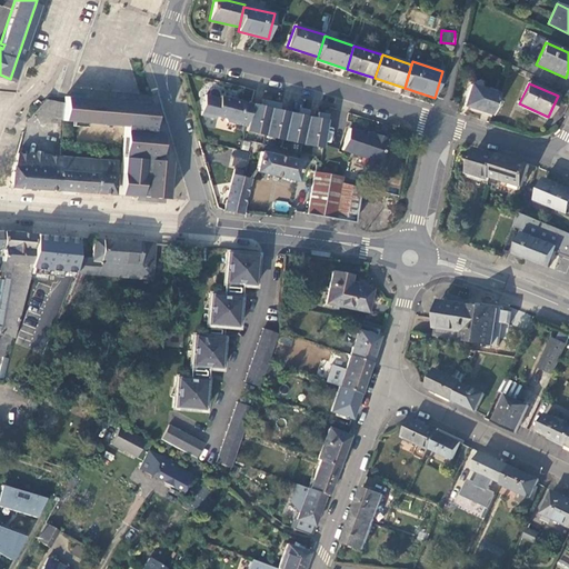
[(463,106),(492,115),(498,93),(470,85),(463,106)]
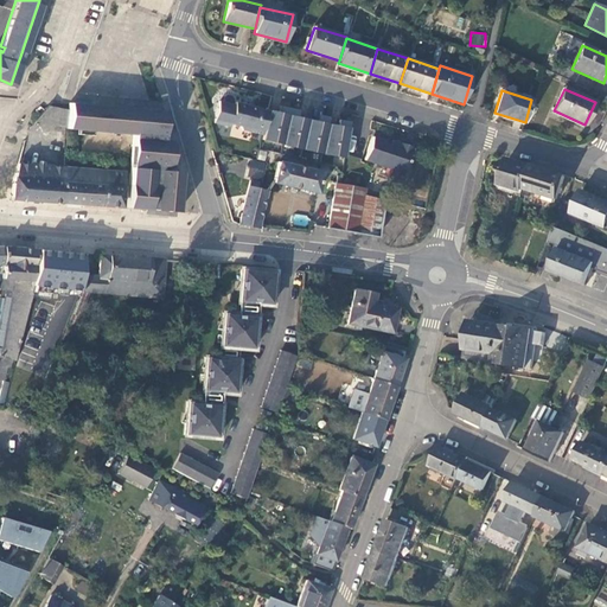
[(164,112),(104,107),(75,104),(68,103),(68,110),(66,129),(134,135),(128,209),(178,212),(181,172),(160,171),(160,167),(161,163),(171,163),(172,142),(163,141),(165,112),(164,112)]
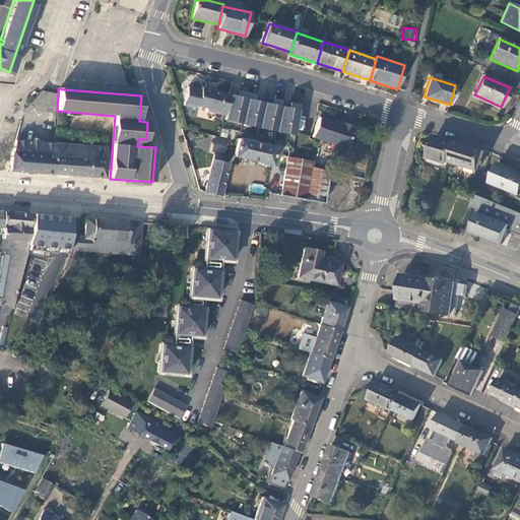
[(224,118),(230,96),(200,89),(196,108),(204,110),(207,113),(224,118)]
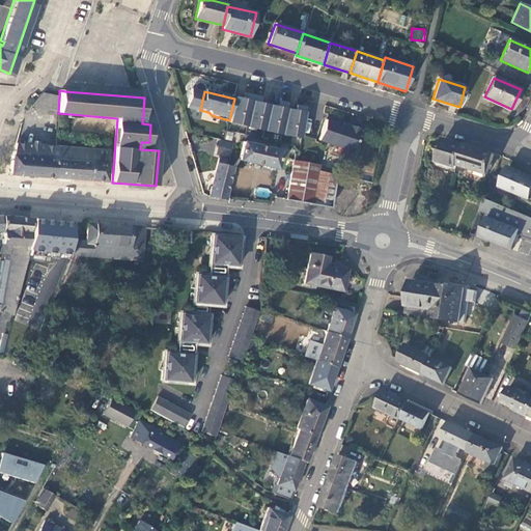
[(42,92),(30,106),(57,112),(59,96),(42,92)]
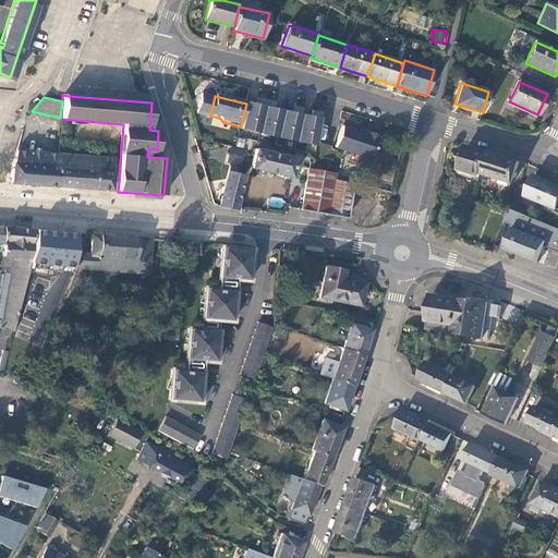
[(377,132),(365,129),(364,132),(360,130),(340,124),(334,147),(370,157),(377,132)]
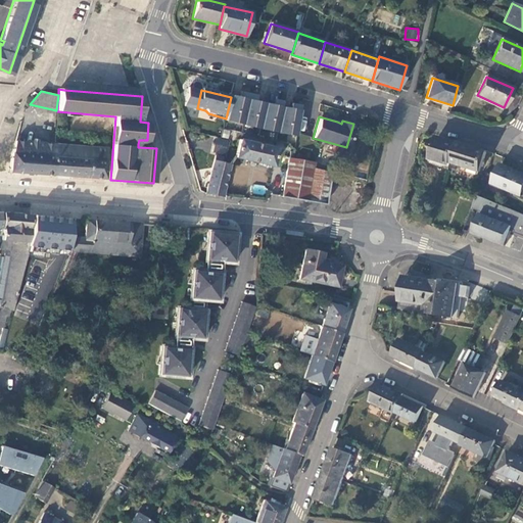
[(232,138),(214,136),(210,153),(230,158),(232,138)]
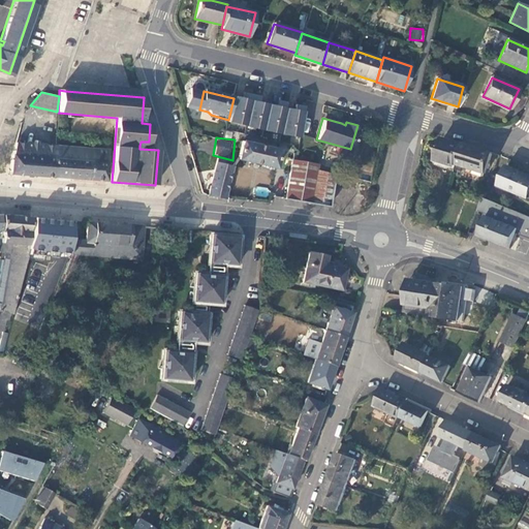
[(457,164),(463,146),(442,139),(436,160),(457,166),(457,164)]
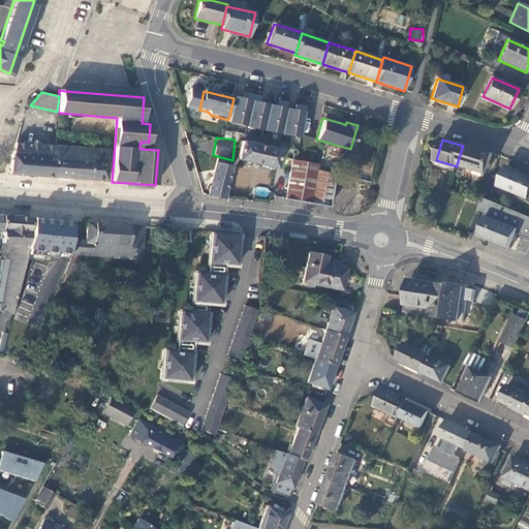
[(280,150),(242,141),(239,141),(238,144),(242,145),(239,159),(276,167),(280,150)]
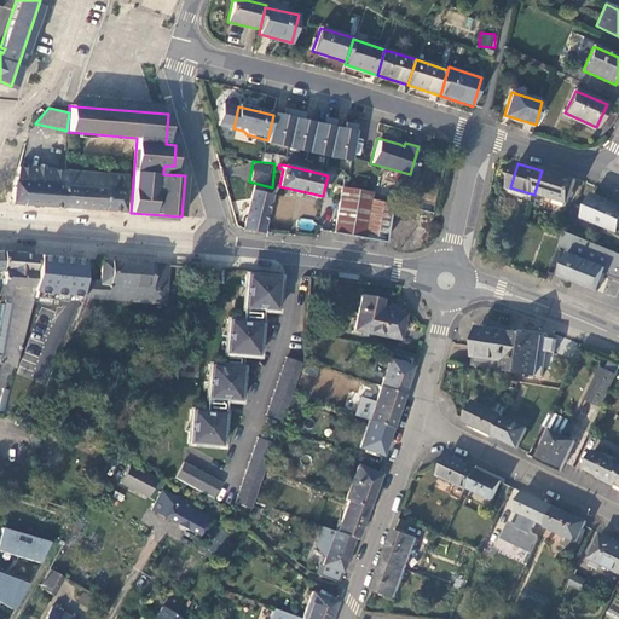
[(11,203),(61,207),(64,171),(18,167),(12,181),(11,203)]
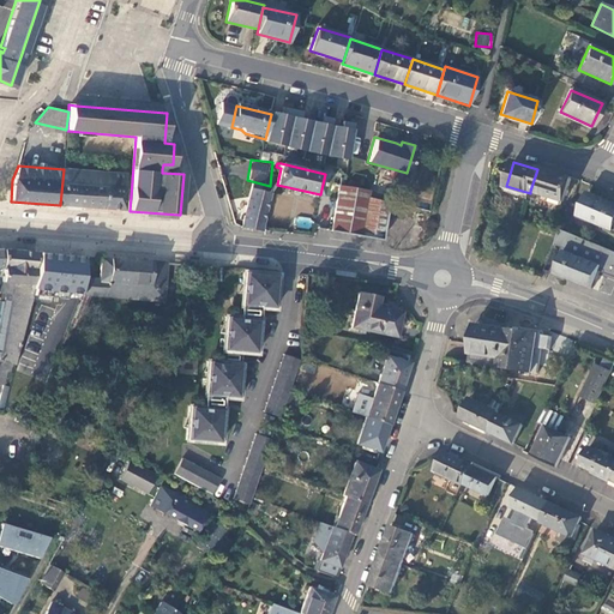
[(573,178),(539,167),(537,169),(530,191),(565,202),(573,178)]
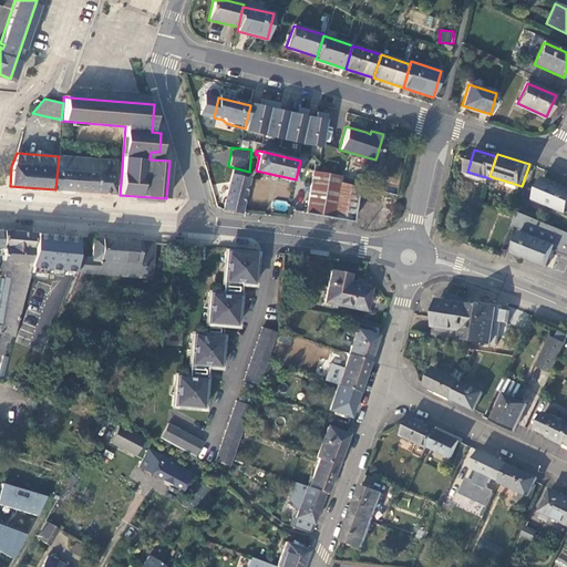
[(59,156),(55,189),(112,193),(115,157),(111,157),(111,161),(59,156)]
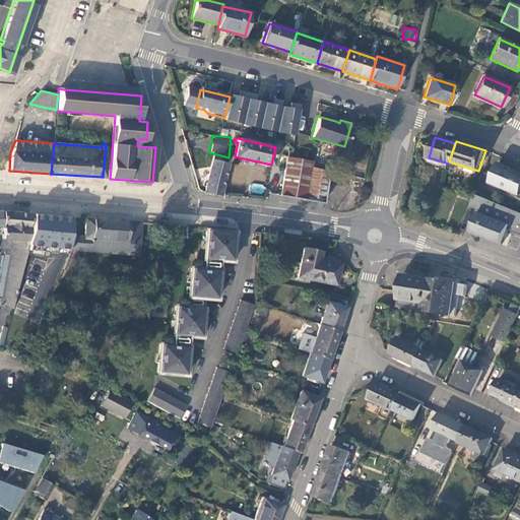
[(213,155),(204,192),(221,195),(229,164),(220,161),(221,157),(213,155)]
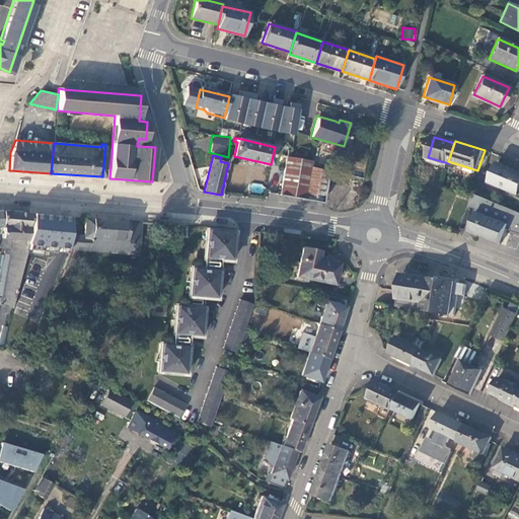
[(311,162),(287,157),(280,195),(321,203),(327,170),(310,167),(311,162)]
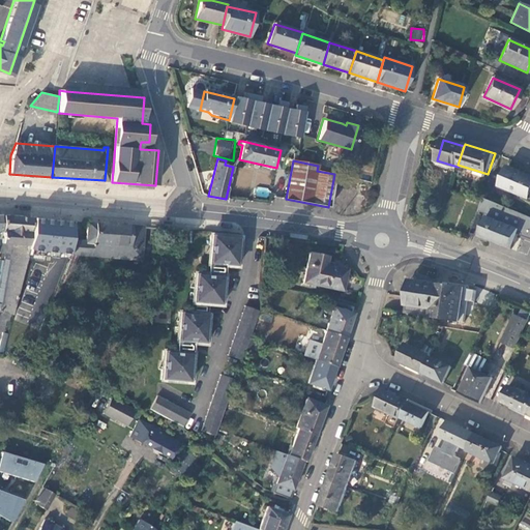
[(529,175),(509,167),(500,186),(529,199),(529,175)]
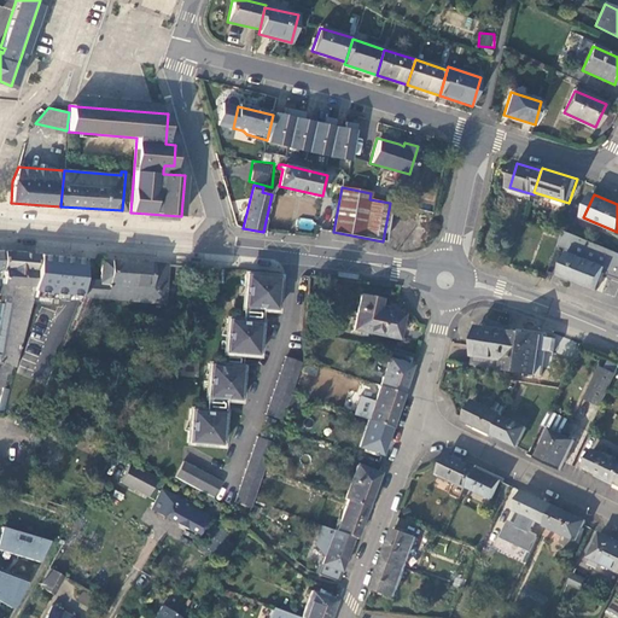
[(40,255),(5,252),(4,270),(0,269),(0,285),(3,286),(3,295),(0,309),(0,380),(5,382),(7,374),(10,375),(12,366),(15,367),(34,292),(40,255)]
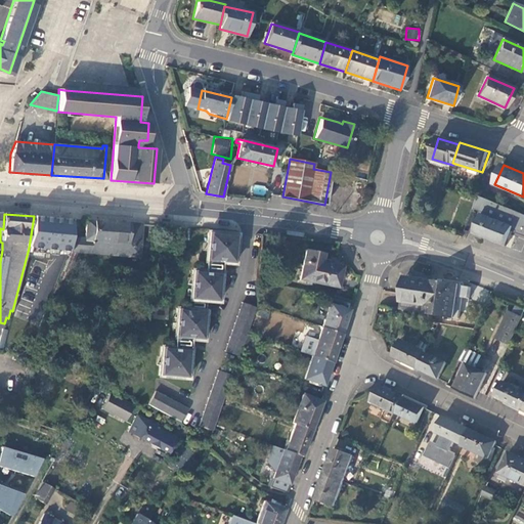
[(513,227),(482,215),(475,233),(506,246),(513,227)]
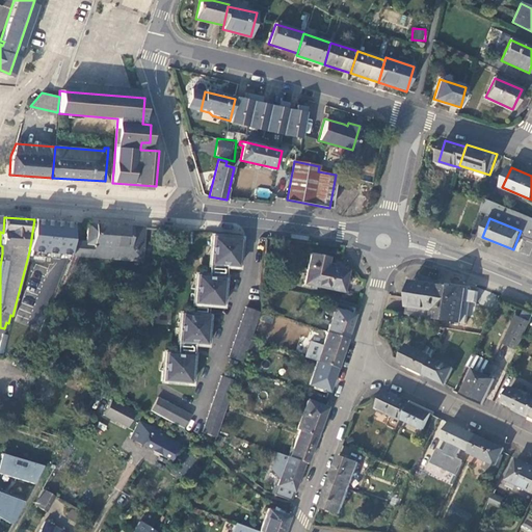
[(29,251),(70,256),(71,240),(72,222),(34,219),(29,251)]
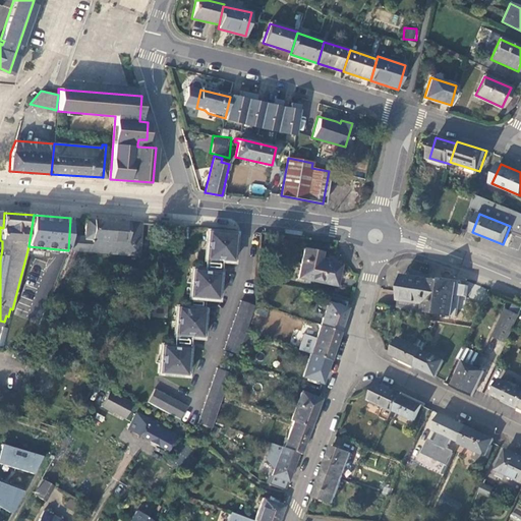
[(83,237),(69,235),(68,250),(77,250),(126,254),(128,222),(84,219),(83,237)]
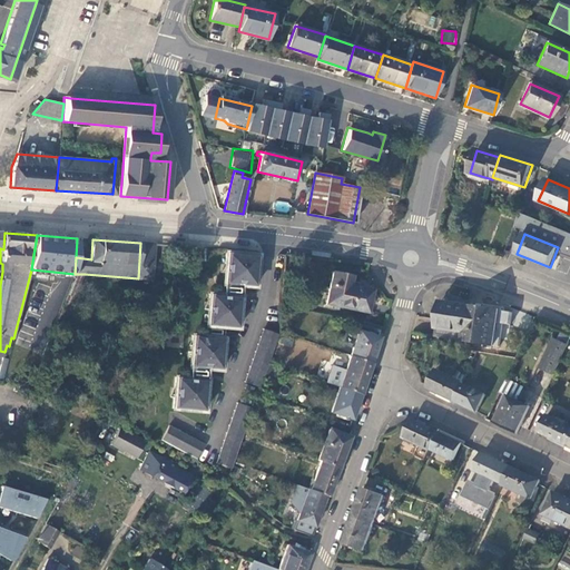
[(155,244),(140,243),(138,278),(151,279),(155,244)]
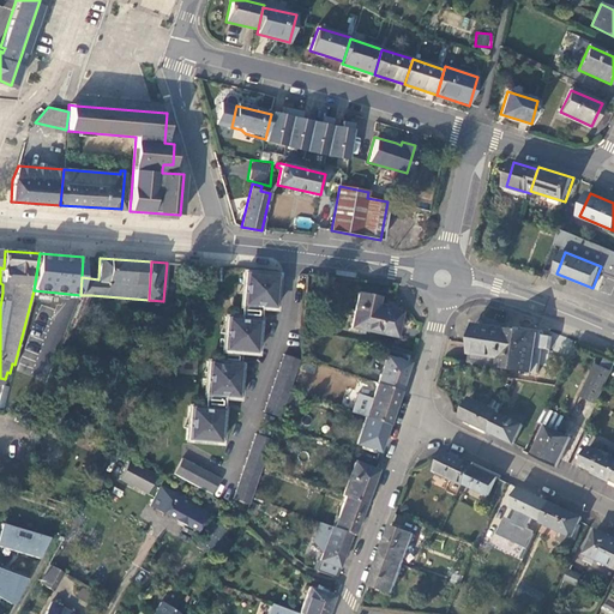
[(242,283),(242,294),(241,307),(264,308),(275,308),(276,300),(277,289),(277,275),(244,272),(242,283)]
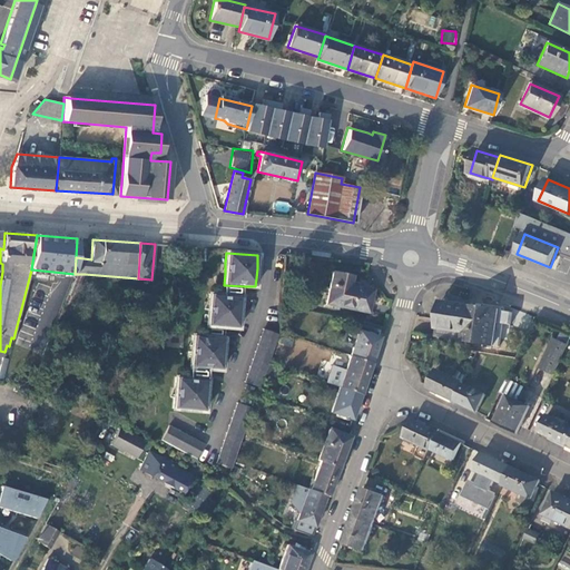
[(332,272),(325,307),(338,311),(340,306),(367,312),(372,290),(350,284),(352,276),(332,272)]
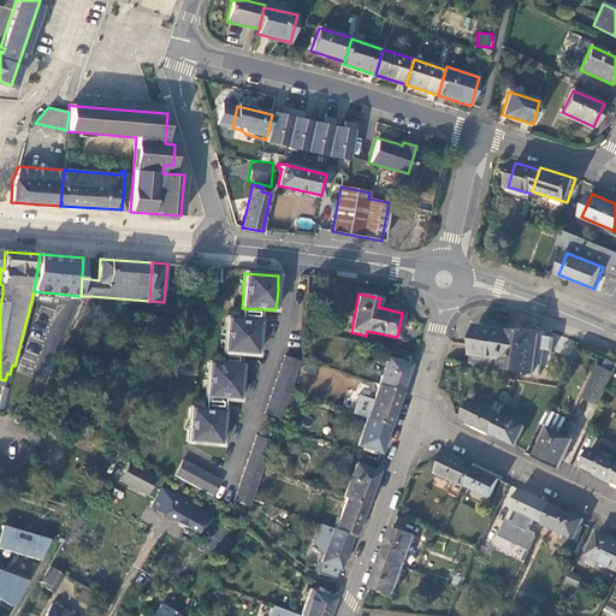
[(265,309),(242,308),(241,319),(260,320),(260,321),(264,321),(265,309)]
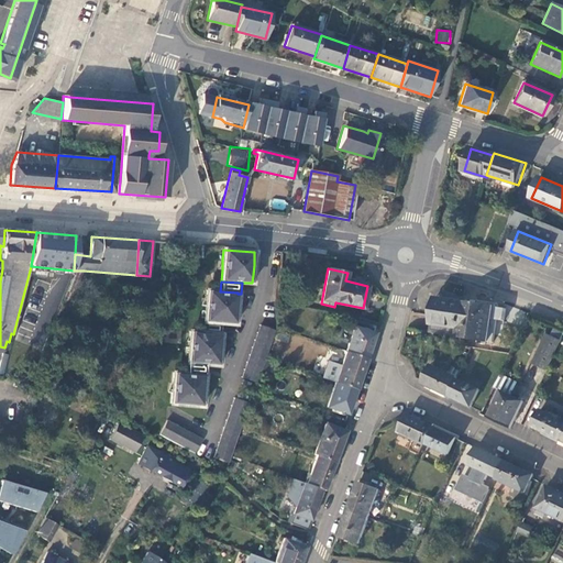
[(238,293),(220,291),(208,290),(207,296),(206,310),(205,319),(205,321),(221,323),(235,324),(238,294),(238,293)]
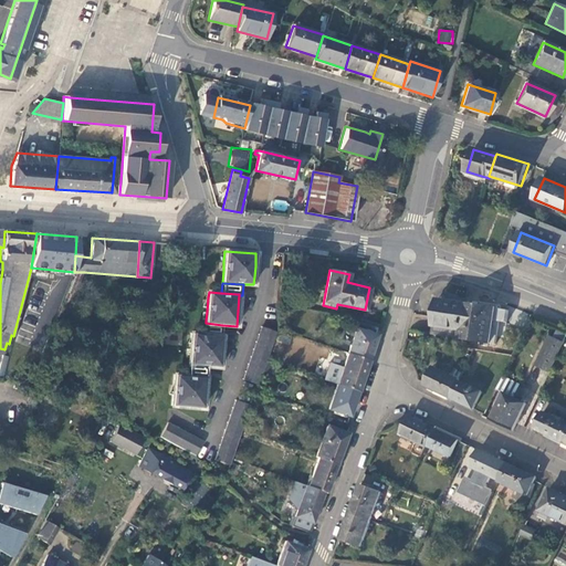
[(509,311),(465,304),(461,339),(496,345),(500,322),(506,323),(509,311)]
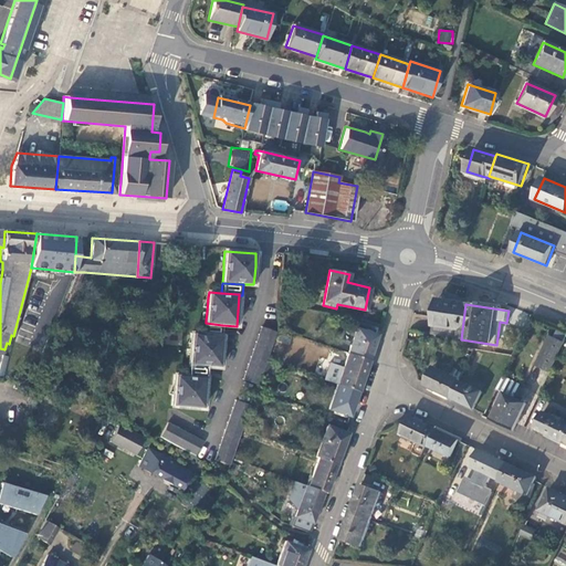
[(18,336),(30,341),(34,327),(22,323),(18,336)]
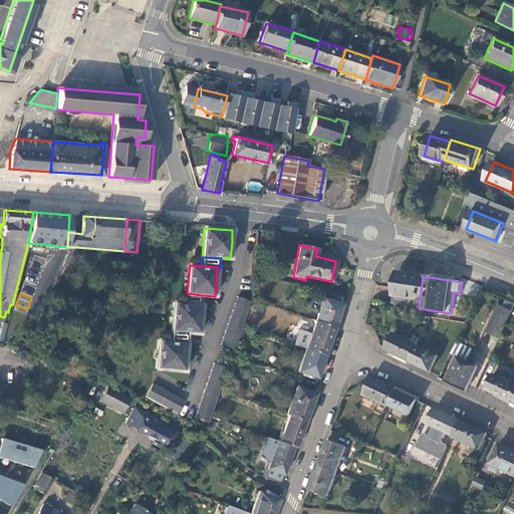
[(201,303),(202,295),(187,293),(187,303),(201,303)]
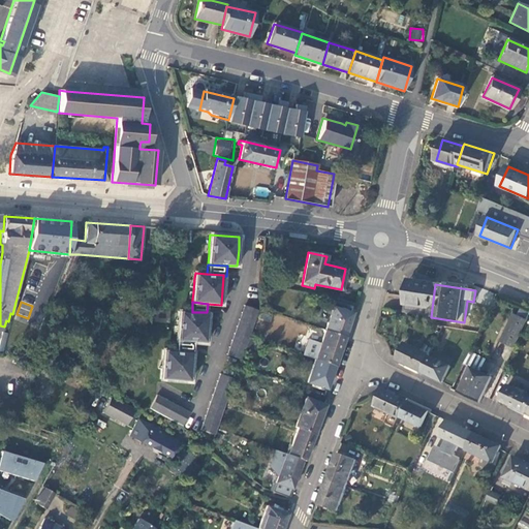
[(242,360),(249,338),(259,310),(245,305),(227,353),(242,360)]
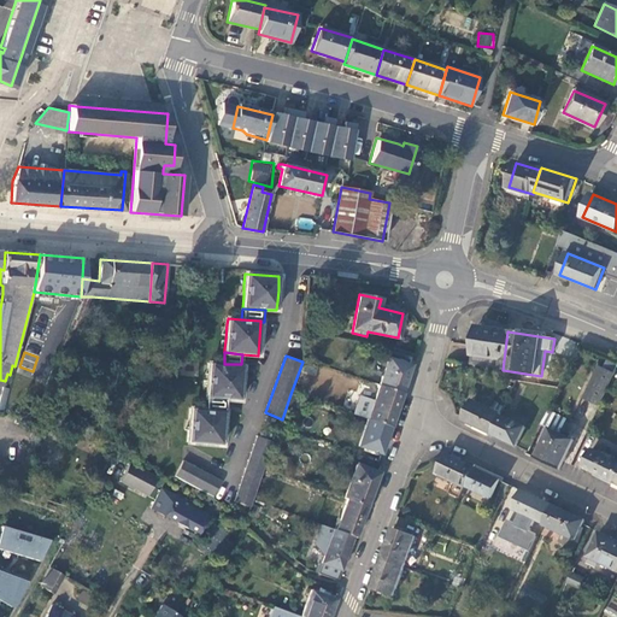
[(401,392),(411,364),(388,357),(378,385),(401,392)]
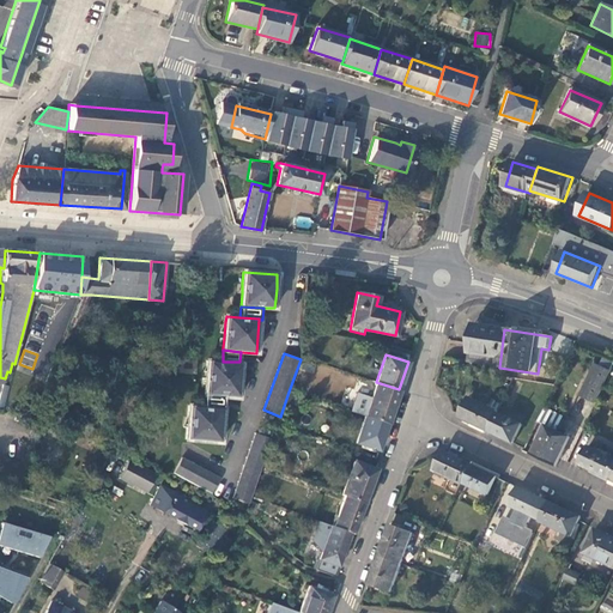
[(612,371),(612,369),(612,362),(604,358),(600,366),(612,371)]
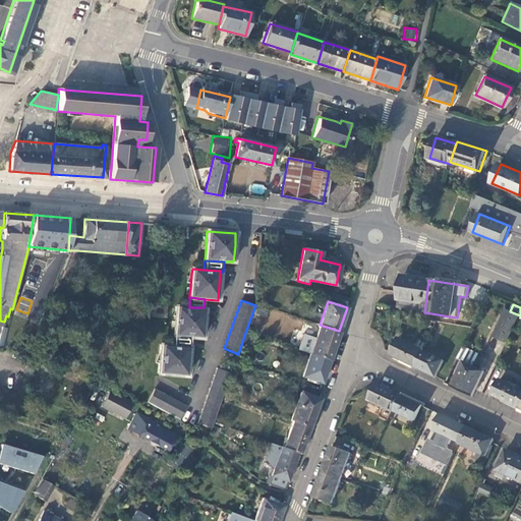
[(204,307),(189,307),(176,306),(176,308),(175,317),(174,336),(190,337),(201,337),(204,307)]
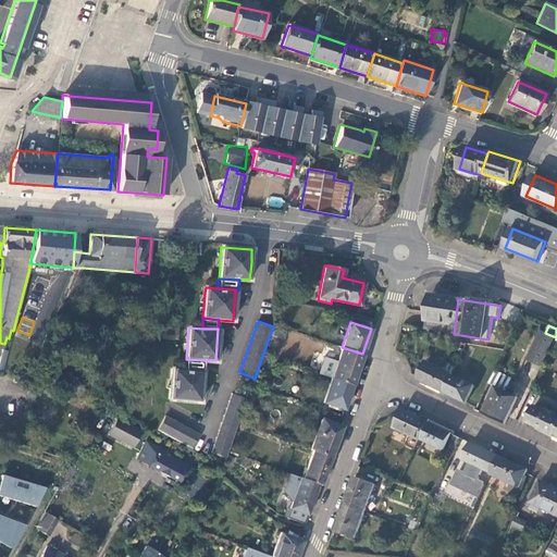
[(541,368),(556,337),(545,333),(541,331),(527,360),(541,368)]
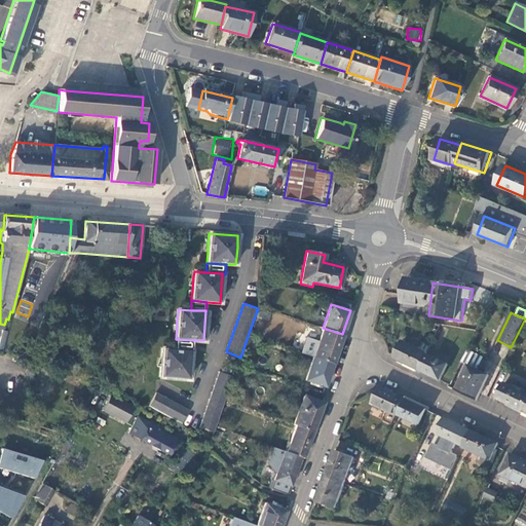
[(332,363),(342,334),(323,328),(312,357),(332,363)]
